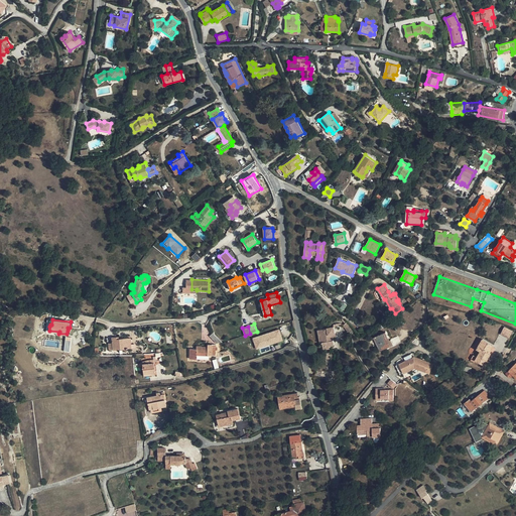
[(324,342),(324,347),(330,346),(335,345),(333,338),(333,334),(336,334),(335,327),(328,328),(328,329),(320,330),(324,342)]
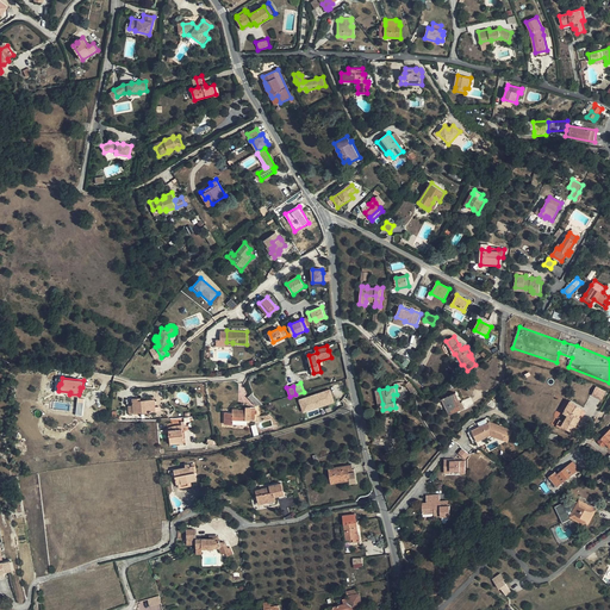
[(298,399),(303,414),(335,403),(330,390),(298,399)]
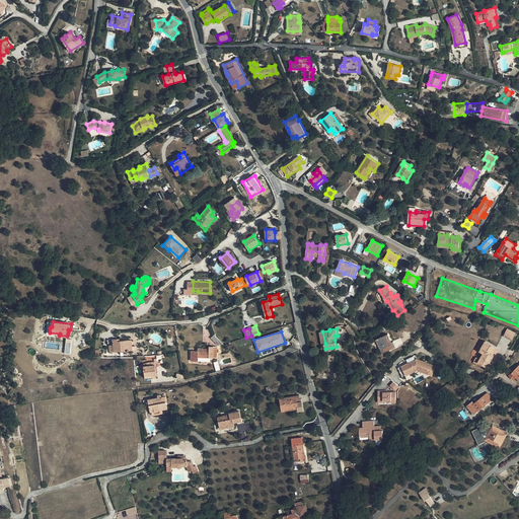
[(376,340),(379,347),(382,353),(396,347),(394,341),(392,342),(388,334),(376,340)]
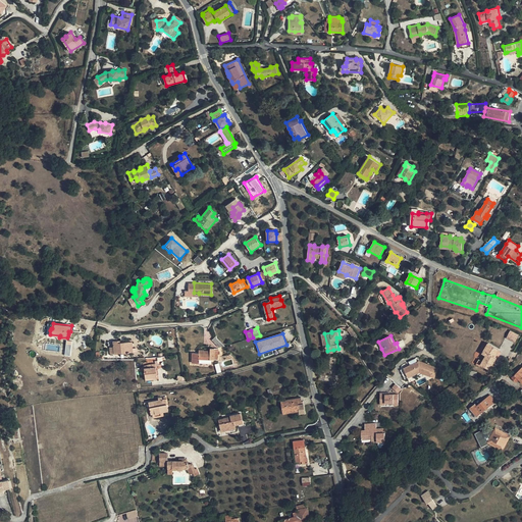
[(212,340),(219,347),(225,347),(215,336),(212,340)]
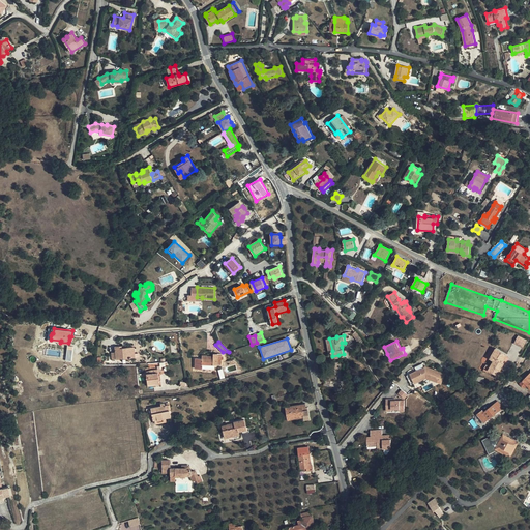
[(112,353),(112,359),(136,357),(135,347),(120,348),(120,346),(115,347),(116,352),(112,353)]
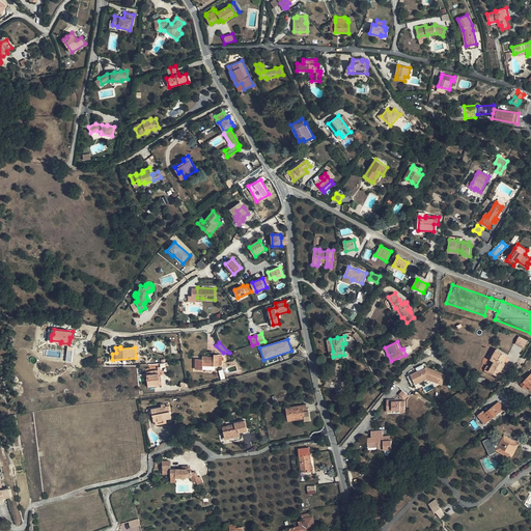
[(497,348),(491,359),(495,361),(492,367),(487,365),(485,368),(490,370),(499,375),(505,364),(504,363),(508,356),(497,348)]
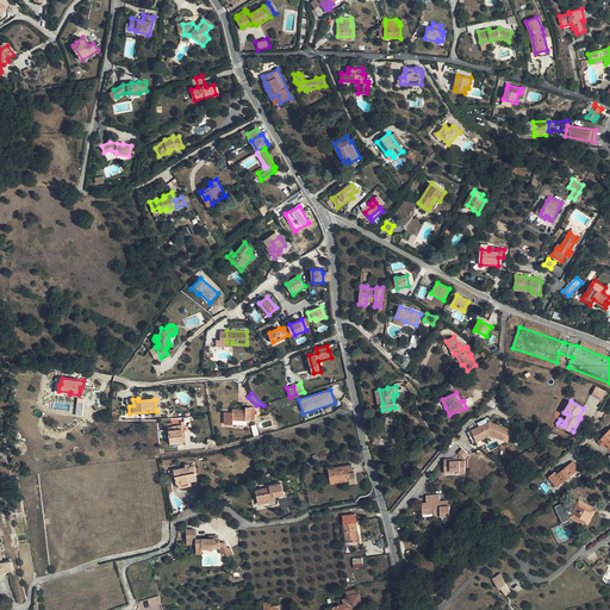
[(232,419),(247,421),(255,421),(255,408),(246,406),(246,410),(232,409),(232,412),(225,412),(224,424),(232,424),(232,419)]
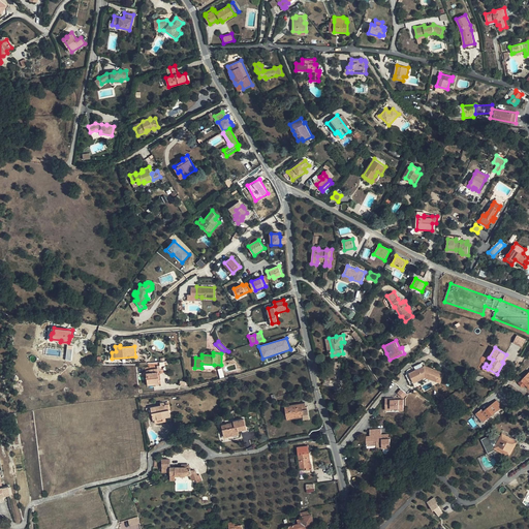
[(444,373),(425,366),(419,368),(409,373),(406,375),(410,384),(414,382),(426,377),(441,382),(444,373)]
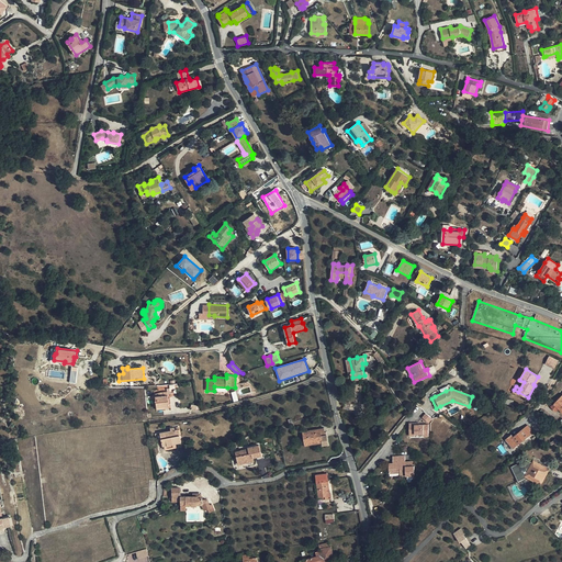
[(155,396),(157,407),(169,406),(168,393),(168,391),(164,392),(164,395),(155,396)]
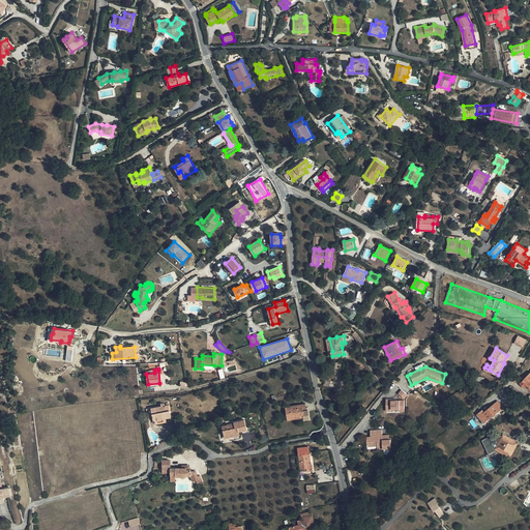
[(405,399),(408,395),(402,390),(399,393),(405,399)]
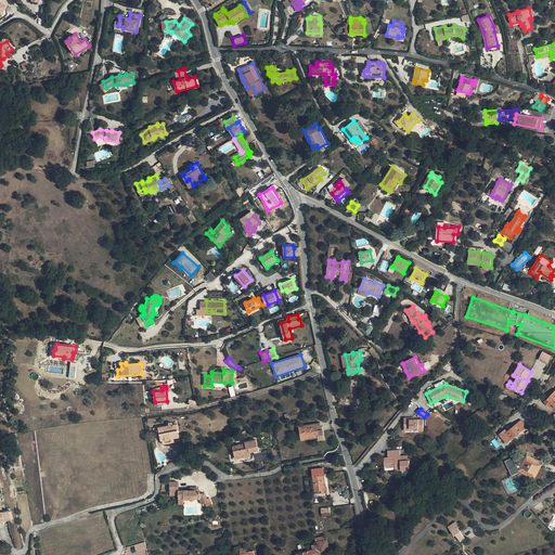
[(453,412),(450,417),(456,422),(460,417),(453,412)]
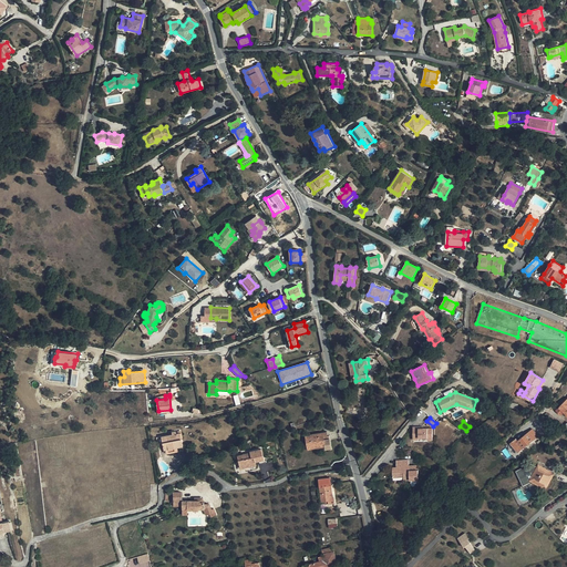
[(433,441),(433,429),(424,429),(420,429),(420,428),(414,426),(414,440),(420,440),(420,437),(429,439),(429,440),(433,441)]
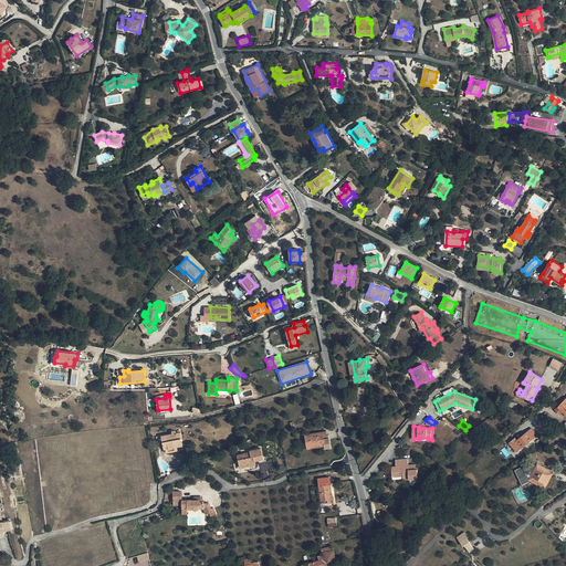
[(530,429),(517,440),(523,447),(536,437),(530,429)]
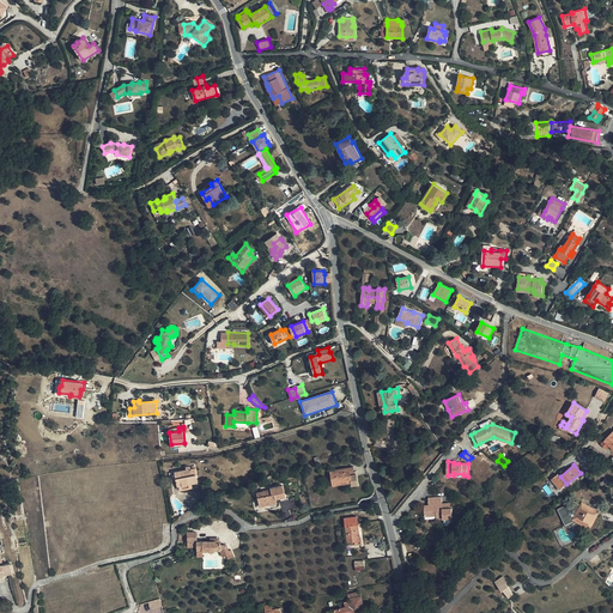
[(190,468),(187,469),(169,473),(170,480),(176,479),(177,486),(180,486),(193,484),(199,483),(195,467),(190,468)]
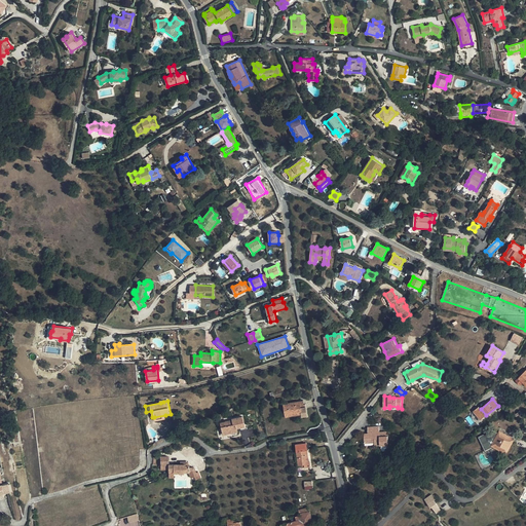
[(284,404),(286,415),(294,413),(296,413),(296,415),(301,414),(302,417),(307,416),(306,407),(301,408),(300,406),(304,405),(303,401),(284,404)]
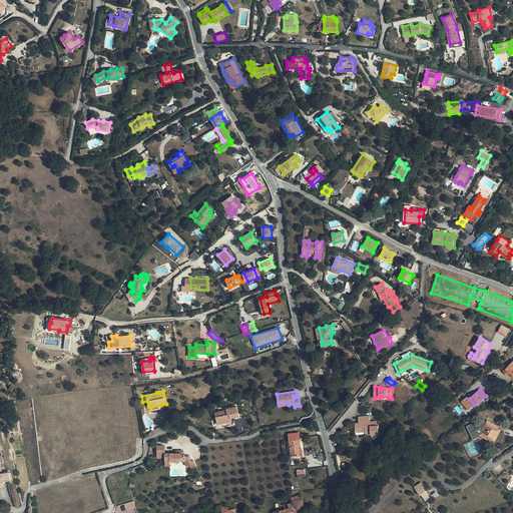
[(214,413),(217,423),(221,422),(221,423),(232,421),(231,417),(238,416),(236,406),(226,408),(226,410),(226,412),(219,413),(219,412),(214,413)]
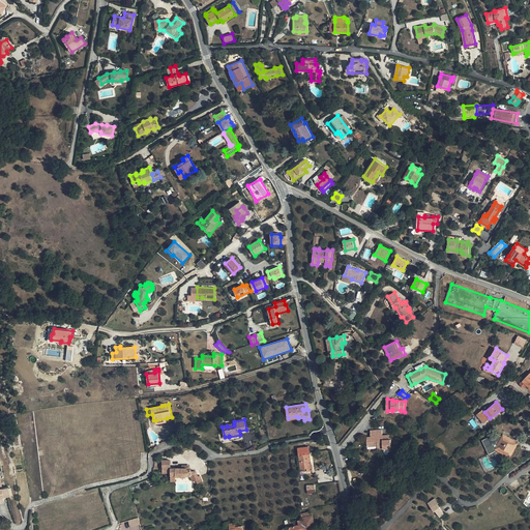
[(391,448),(391,440),(383,440),(382,430),(371,431),(371,437),(367,437),(367,446),(378,446),(378,448),(391,448)]
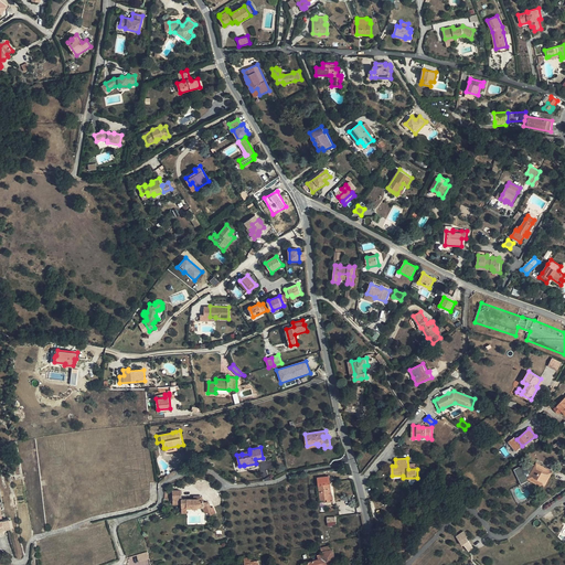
[(529,479),(535,467),(529,464),(515,470),(522,483),(529,480),(529,479)]
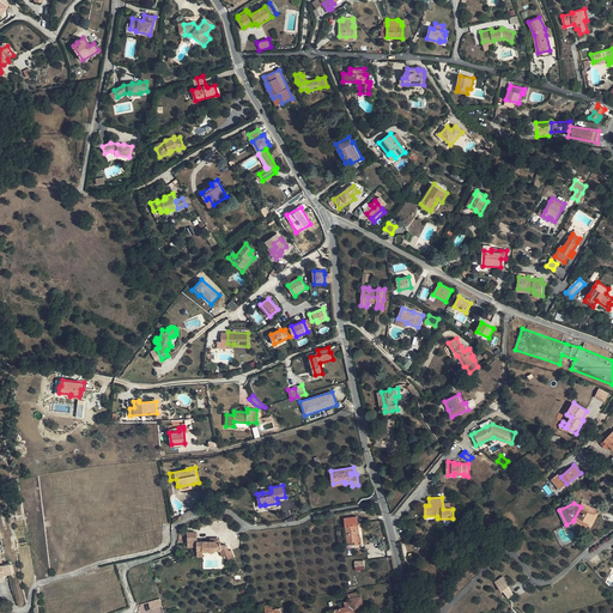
[(590,513),(593,509),(587,505),(587,507),(582,504),(581,507),(574,520),(589,528),(596,516),(590,513)]
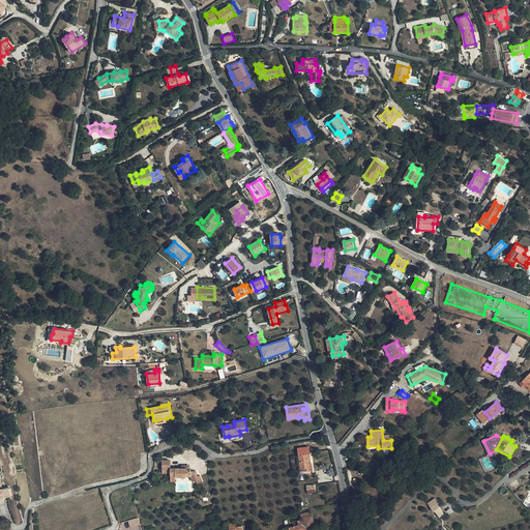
[(301,469),(304,468),(307,468),(307,470),(307,471),(314,470),(313,465),(312,465),(310,446),(298,447),(301,469)]
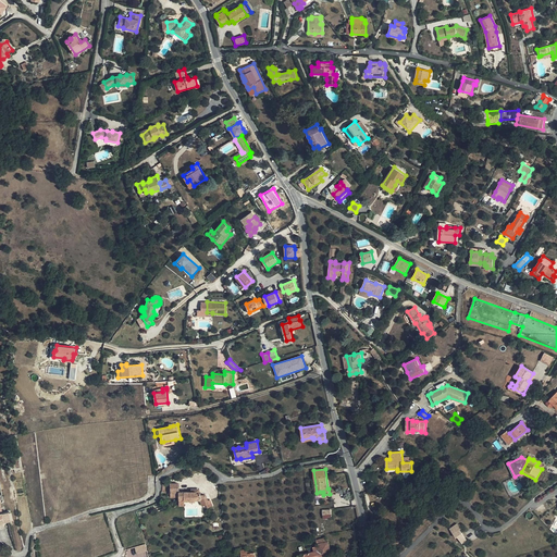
[(178,498),(178,500),(184,500),(184,502),(190,500),(196,500),(201,500),(203,506),(207,505),(208,507),(212,505),(210,499),(208,500),(206,495),(200,495),(200,493),(197,494),(197,492),(192,492),(180,492),(180,483),(170,484),(171,497),(178,496),(178,498)]
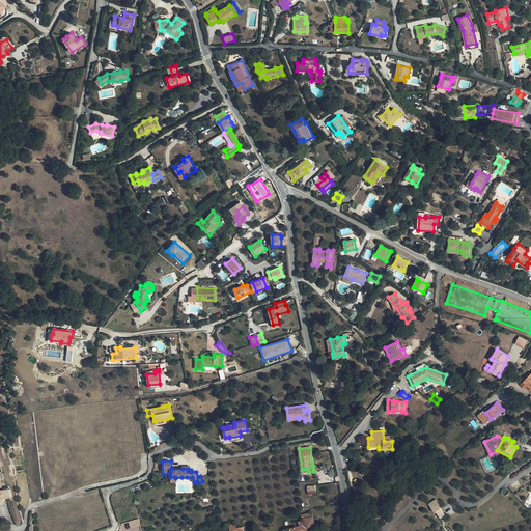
[(315,485),(308,485),(308,495),(316,494),(315,485)]
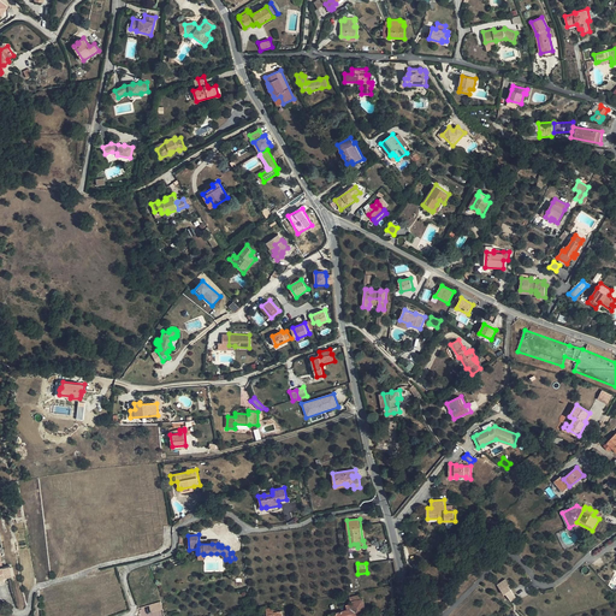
[(0,578),(1,579),(5,578),(13,576),(11,566),(0,568),(0,578)]
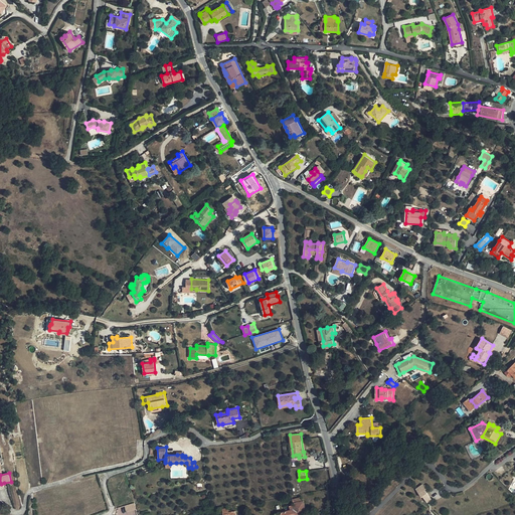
[(423,484),(416,489),(421,497),(423,496),(427,502),(432,500),(424,490),(426,489),(423,484)]
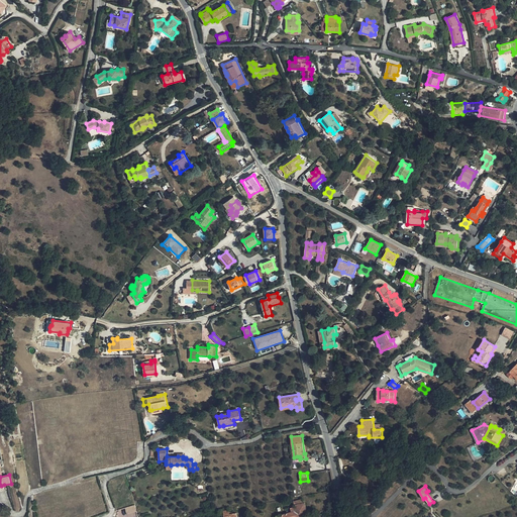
[(304,503),(303,499),(294,502),(295,505),(294,506),(295,507),(291,508),(292,512),(277,516),(276,516),(298,516),(307,515),(305,503),(304,503)]
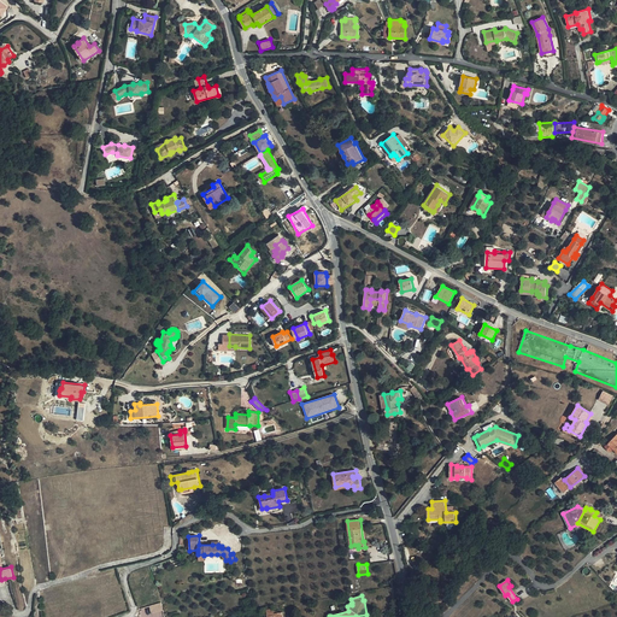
[(148,606),(151,613),(163,610),(160,603),(148,606)]
